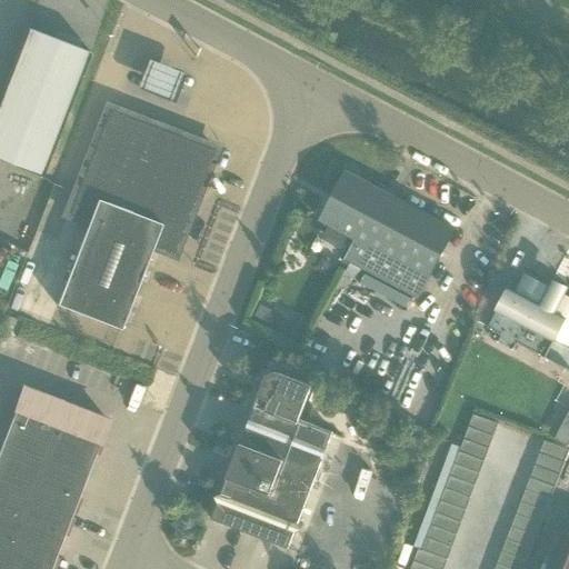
[(0,160),(42,177),(90,52),(28,28),(0,99),(0,160)]
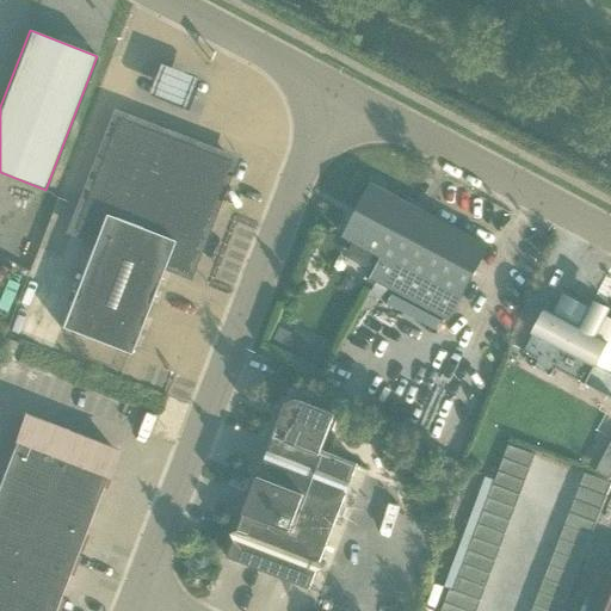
[(164,54),(150,88),(189,104),(203,69),(164,54)]
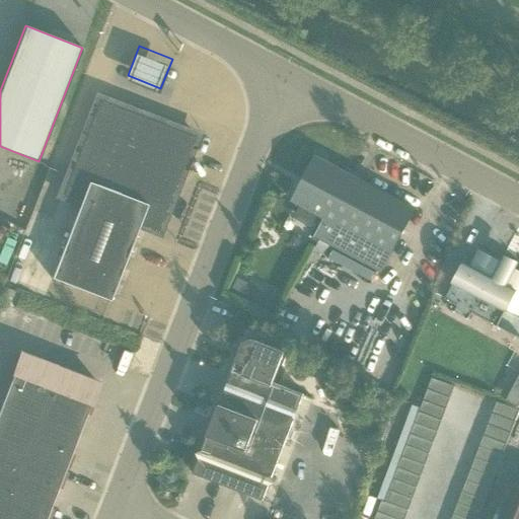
[(196,136),(99,98),(70,174),(62,195),(81,202),(52,278),(110,300),(140,225),(158,232),(196,136)]
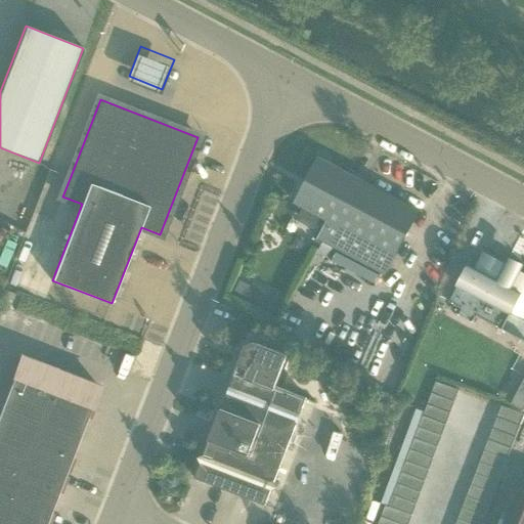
[(419,211),(401,201),(318,157),(295,203),(326,219),(316,238),(385,274),(395,256),(419,211)]
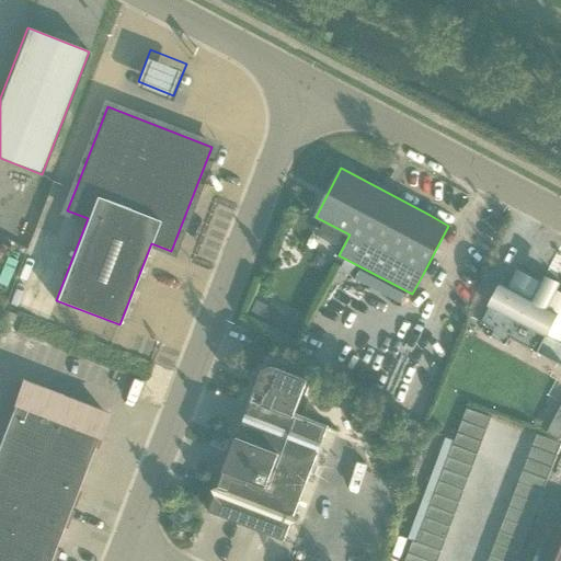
[(544,333),(560,341),(560,340),(560,292),(517,270),(507,287),(501,283),(480,322),(535,351),(544,333)]
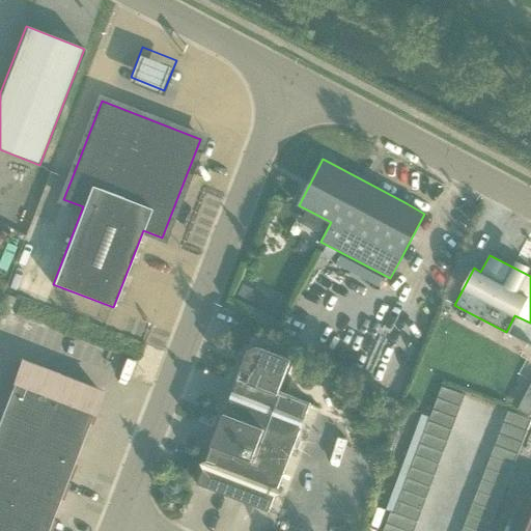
[(290,360),(257,346),(249,351),(206,460),(201,463),(203,468),(197,484),(270,511),(275,496),(280,494),(278,488),(311,402),(279,390),(290,360)]
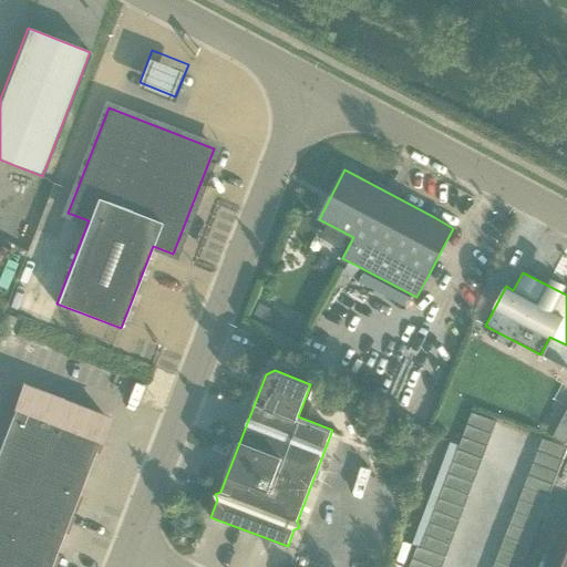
[(50,566),(107,419),(23,387),(0,446),(0,566),(50,566)]
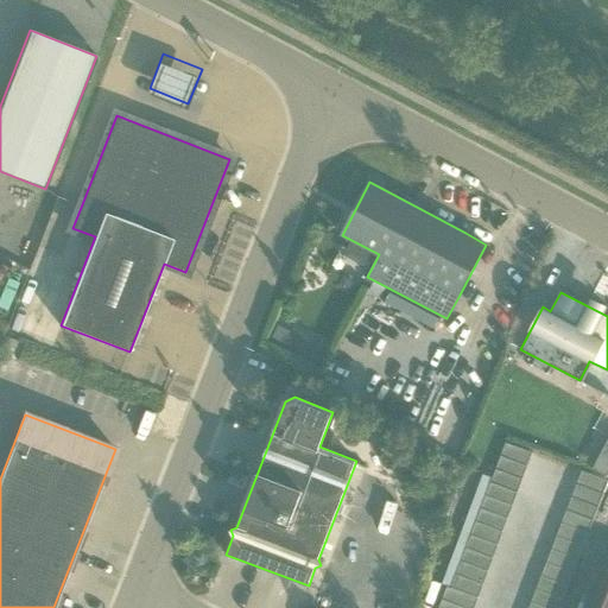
[(607,442),(595,468),(607,474),(607,442)]
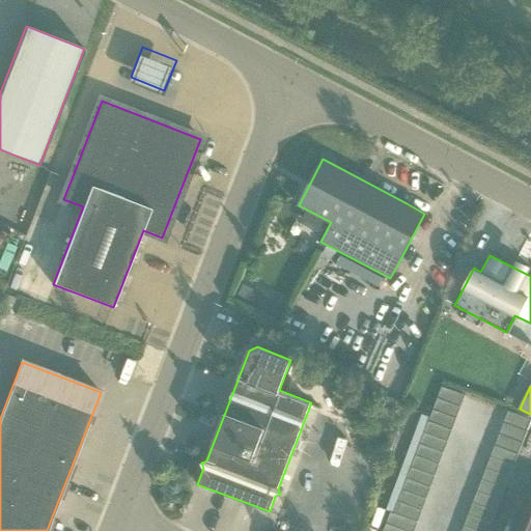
[(467,395),(444,387),(439,398),(463,407),(467,395)]
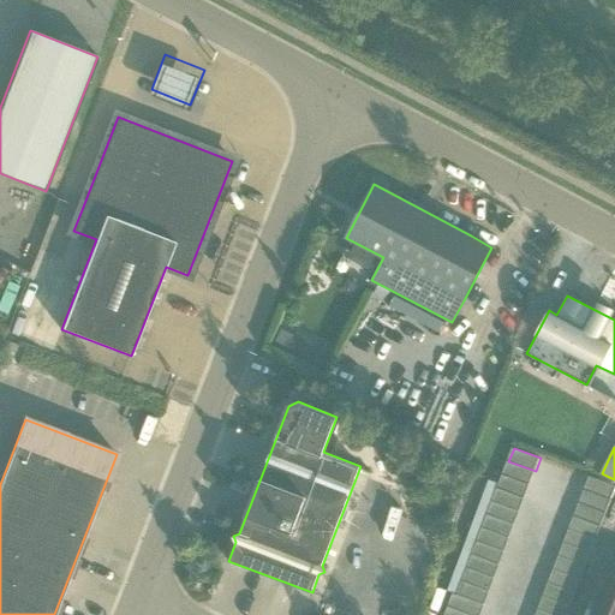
[(536,471),(508,461),(503,475),(530,484),(536,471)]
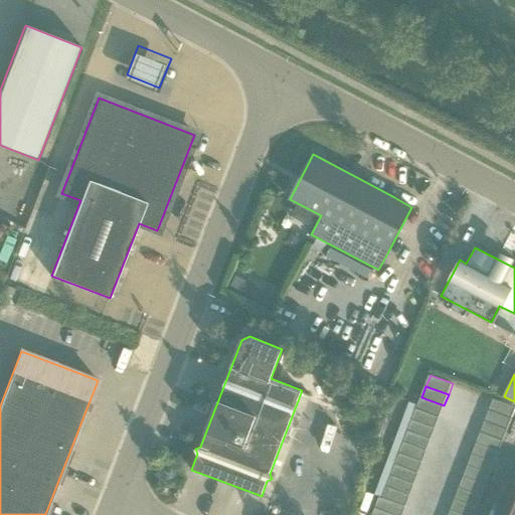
[(421,397),(417,408),(440,417),(444,405),(421,397)]
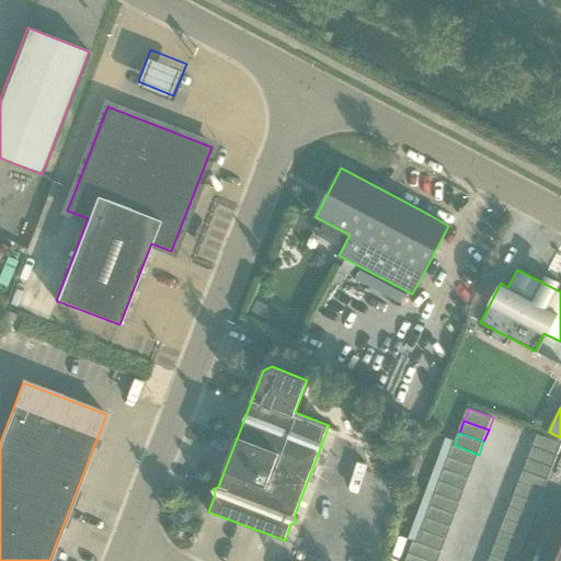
[(560,445),(560,444),(537,435),(533,447),(557,457),(560,445)]
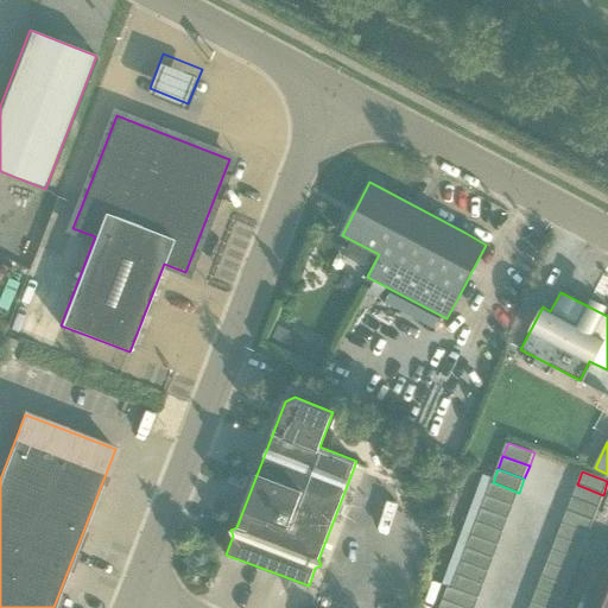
[(487,495),(514,506),(519,493),(493,482),(487,495)]
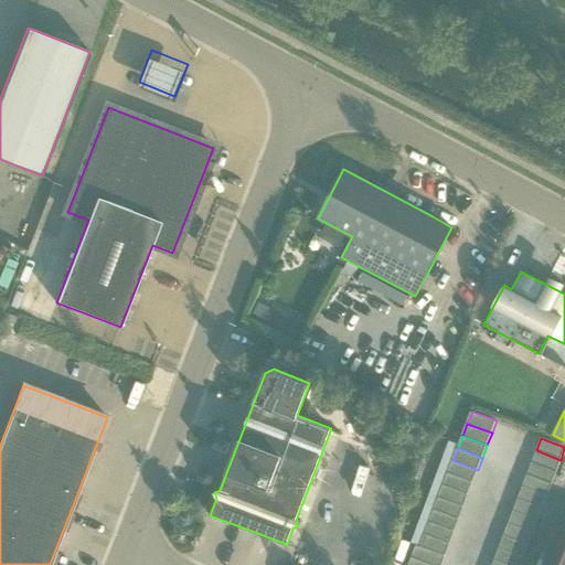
[(561,460),(536,450),(532,462),(556,472),(561,460)]
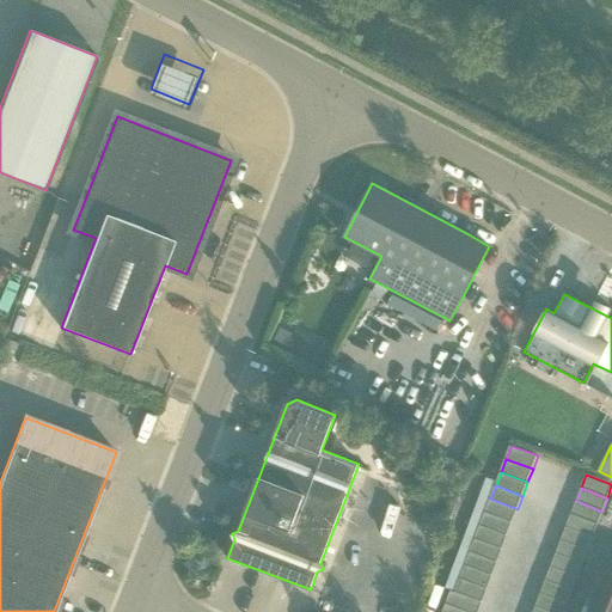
[(485,512),(513,522),(518,509),(490,499),(485,512)]
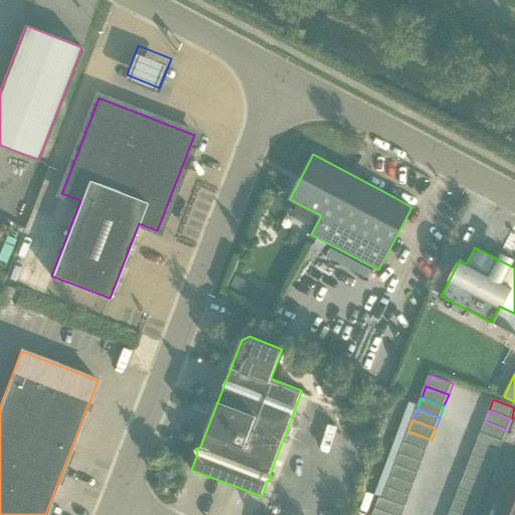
[(485,421),(480,433),(503,442),(507,431),(485,421)]
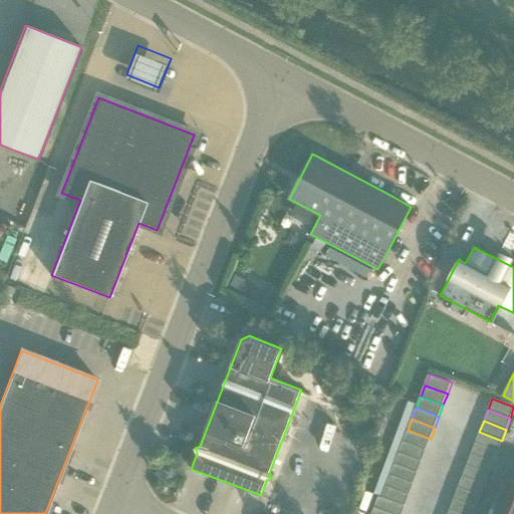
[(404,441),(426,450),(431,439),(408,430),(404,441)]
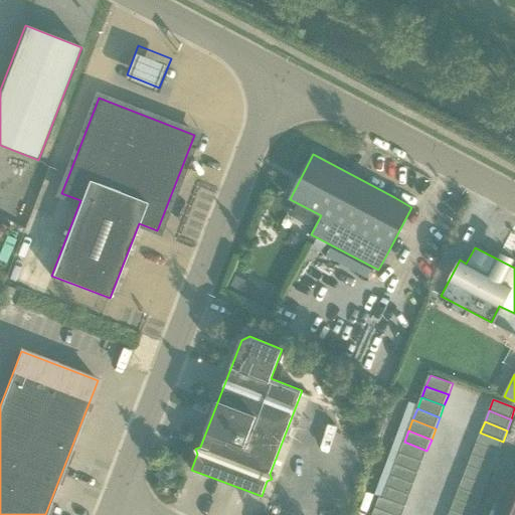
[(503,442),(480,433),(476,444),(498,453),(503,442)]
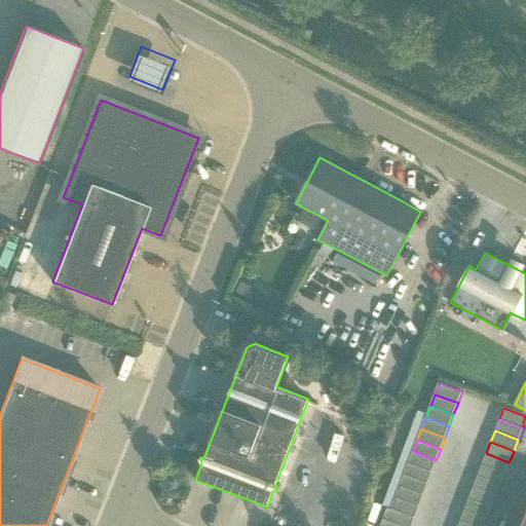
[(409,463),(431,472),(436,460),(413,451),(409,463)]
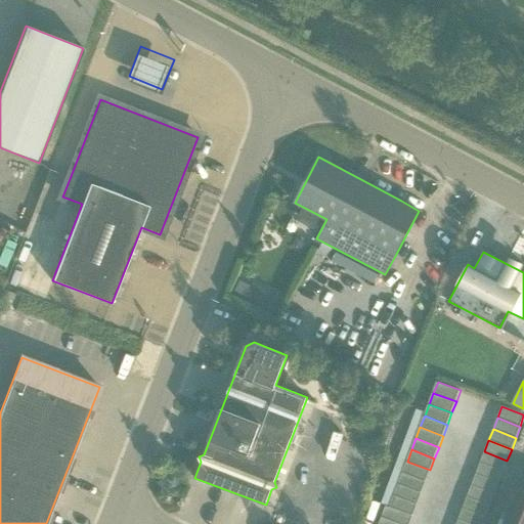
[(507,461),(484,451),(480,463),(503,472),(507,461)]
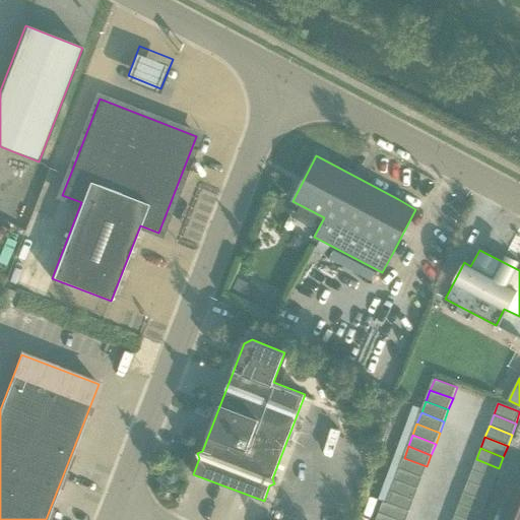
[(399,469),(423,477),(427,466),(404,458),(399,469)]
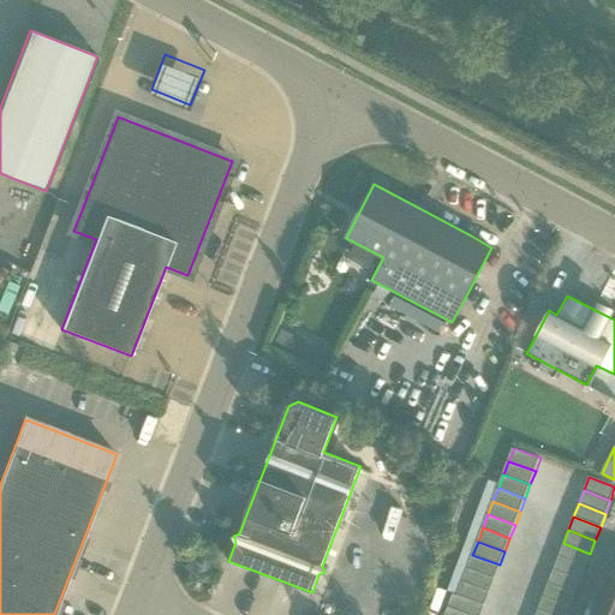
[(590,554),(563,543),(557,556),(585,567),(590,554)]
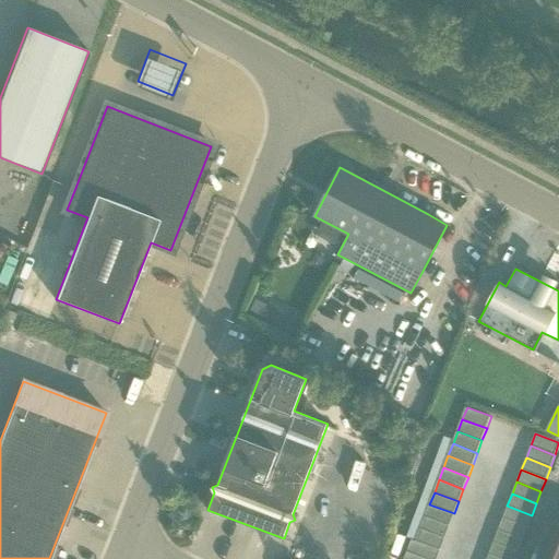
[(425,516),(449,526),(454,513),(429,504),(425,516)]
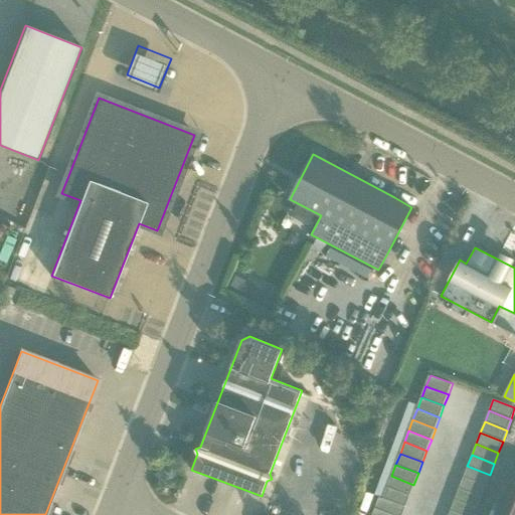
[(490,475),(467,466),(463,477),(486,486),(490,475)]
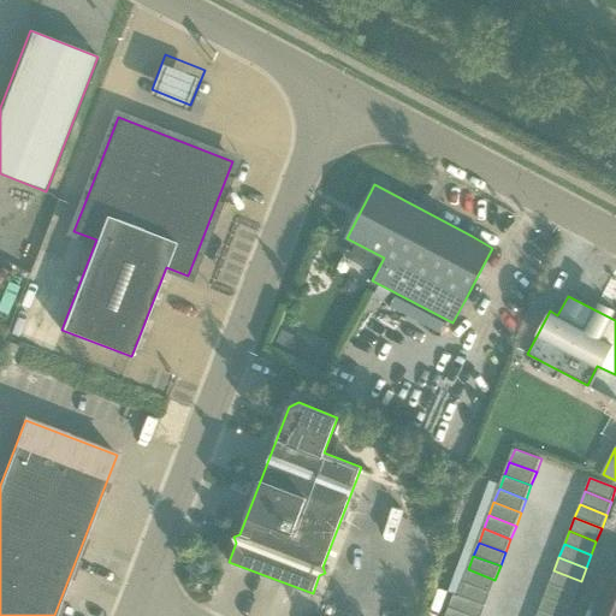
[(463,582),(490,593),(495,580),(468,569),(463,582)]
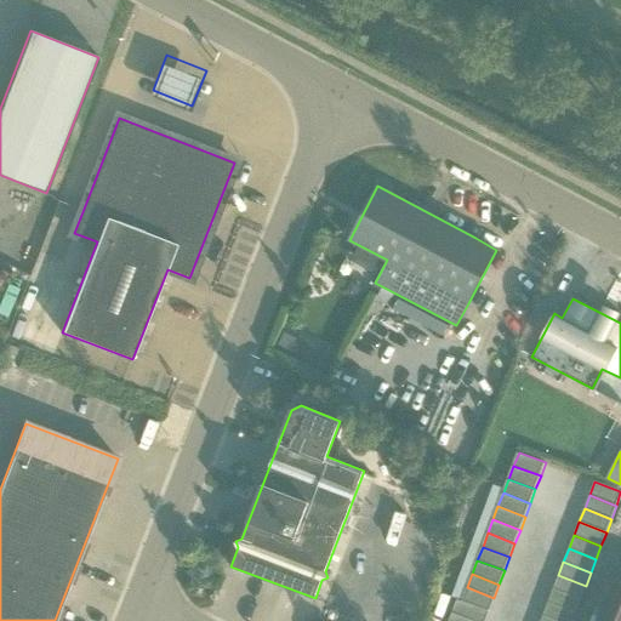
[(586,586),(558,575),(553,588),(580,599),(586,586)]
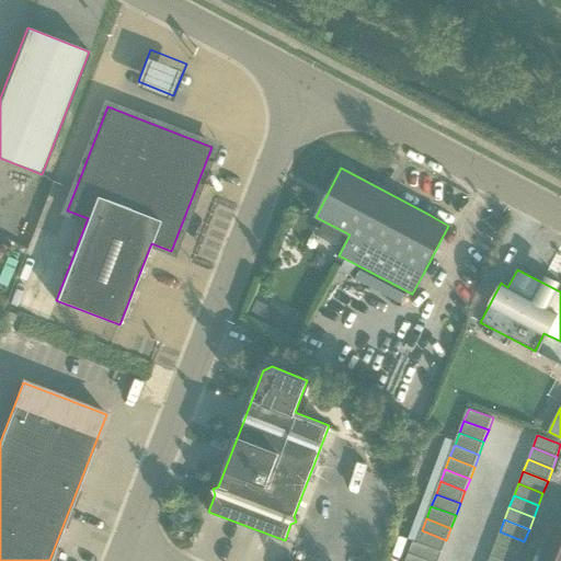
[(416,542),(442,552),(446,540),(422,530),(416,542)]
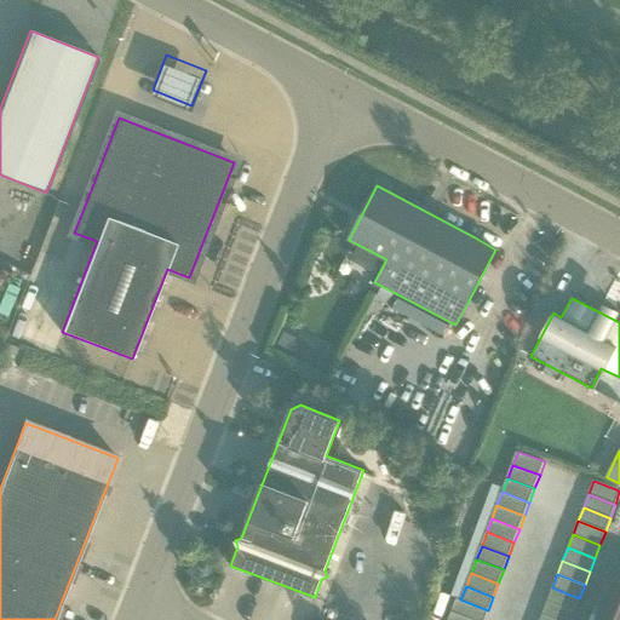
[(579,598),(552,587),(547,602),(574,612),(579,598)]
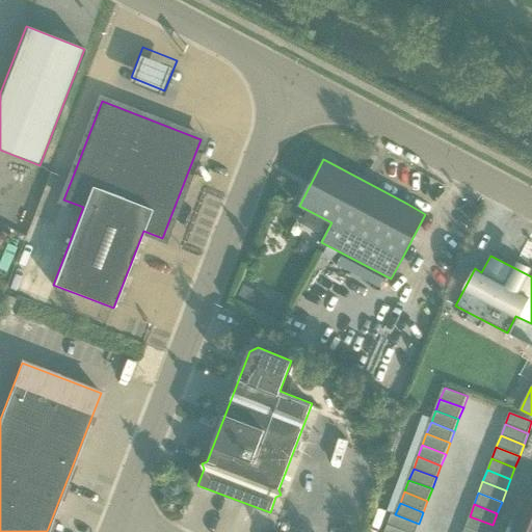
[(395,514),(392,513),(387,525),(405,531),(415,531),(419,524),(395,514)]
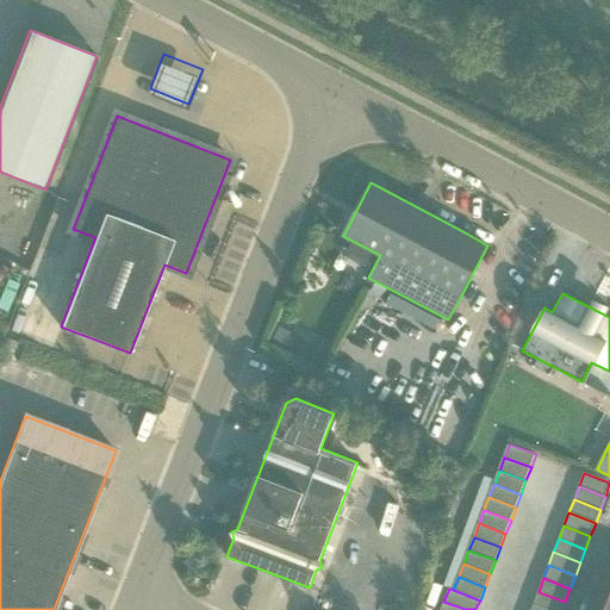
[(561,609),(565,602),(539,592),(533,605),(546,609),(561,609)]
